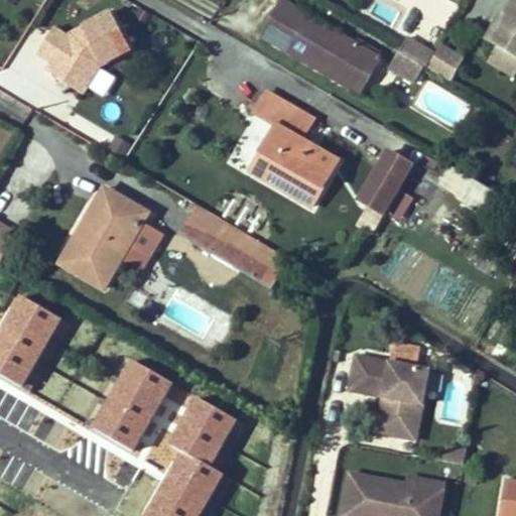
[(281,0),(275,10),(313,31),(318,22),(281,0)]
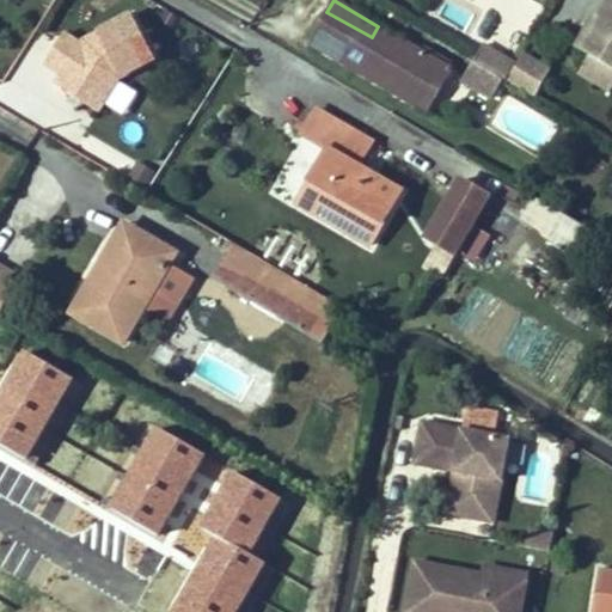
[(611,0),(609,0),(599,18),(601,19),(582,50),(591,55),(611,68),(611,0)]
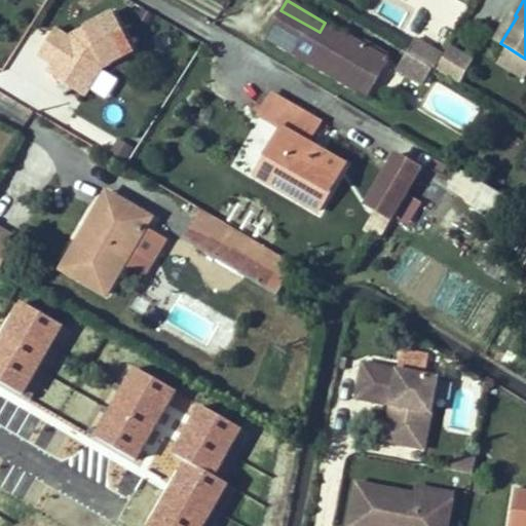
[(81,94),(100,65),(135,46),(114,8),(69,32),(67,35),(51,26),(35,51),(50,62),(44,71),(81,94)]
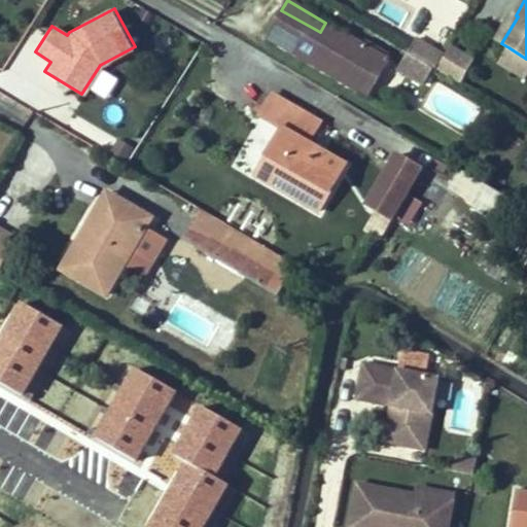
[(281,10),(266,37),(369,98),(378,81),(366,74),(379,54),(325,23),(320,32),(281,10)]
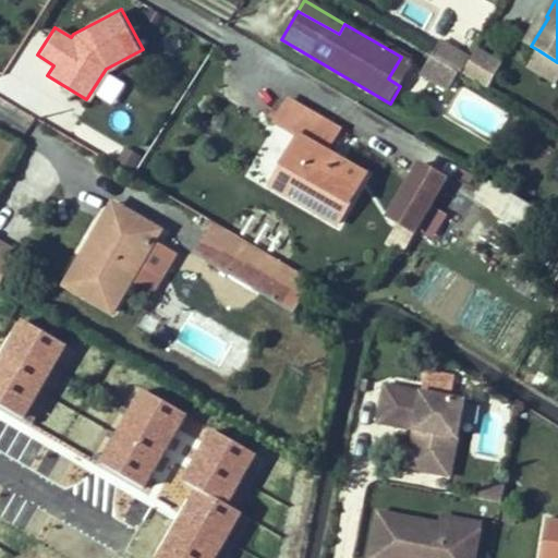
[(531,46),(548,17),(546,16),(543,14),(525,43),(531,46)]
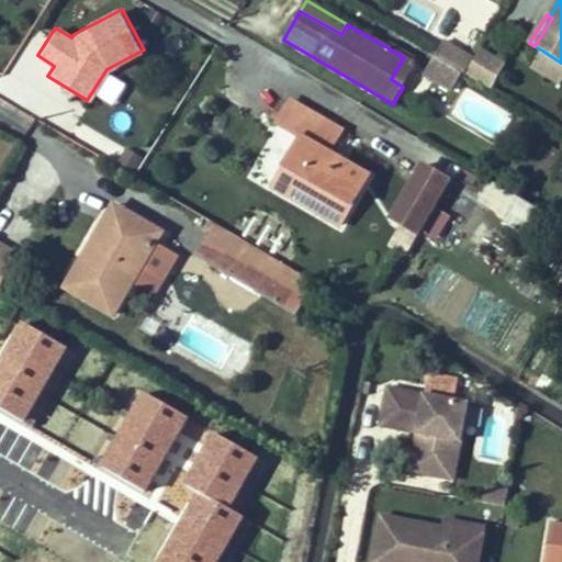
[(473,59),(442,42),(435,56),(463,72),(464,74),(473,59)]
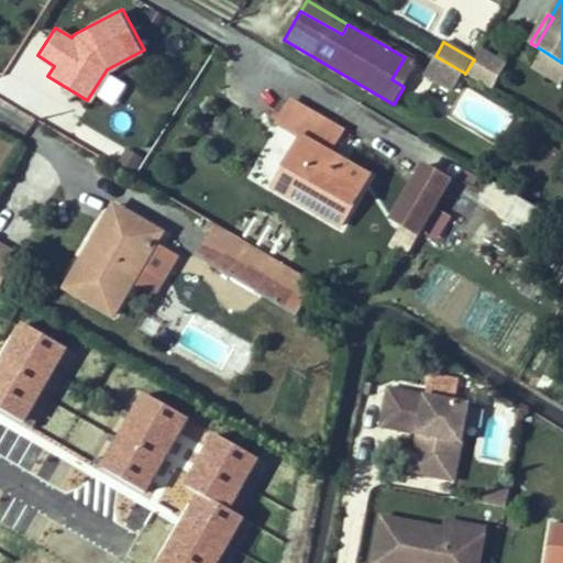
[(482,51),(467,74),(493,88),(507,65),(482,51)]
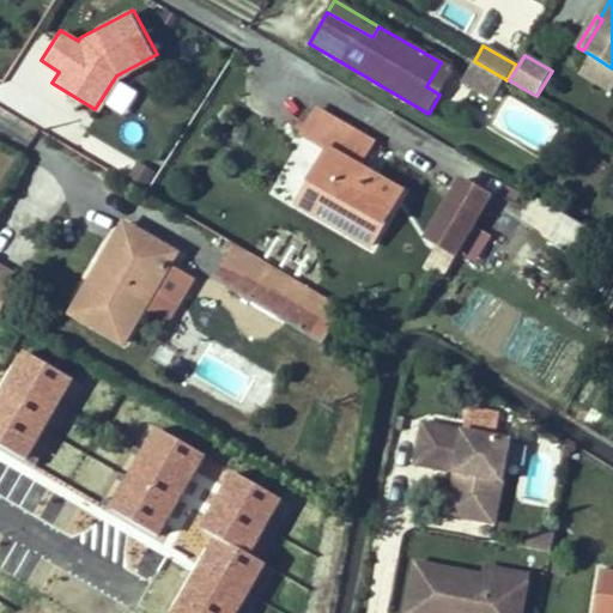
[(612,87),(612,68),(592,55),(581,72),(612,90),(612,87)]
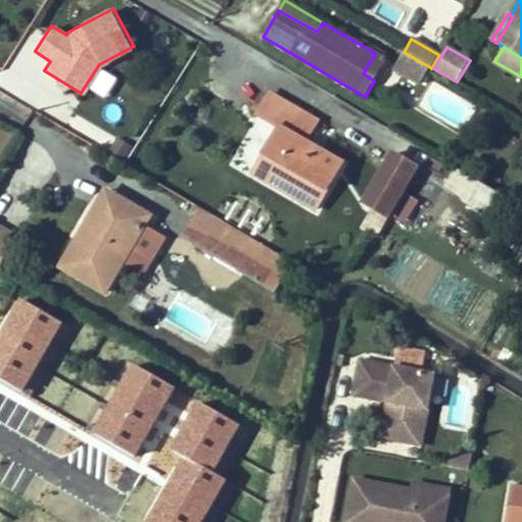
[(430,67),(404,52),(395,67),(421,83),(430,67)]
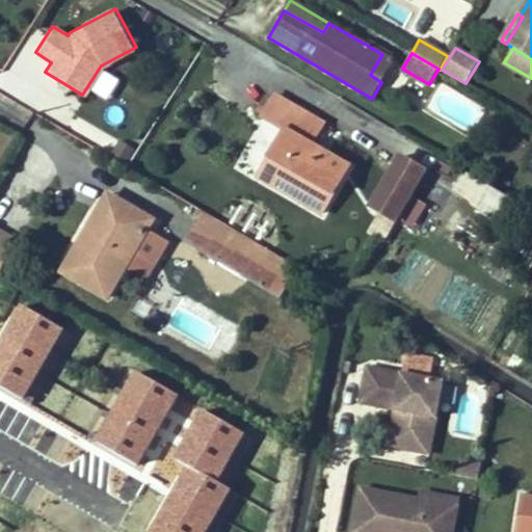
[(394,61),(382,54),(370,75),(381,82),(394,61)]
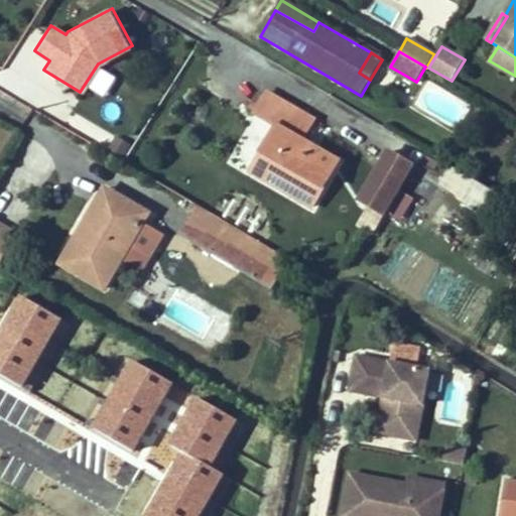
[(314,120),(267,93),(255,114),(277,127),(255,165),(281,179),(277,186),(312,207),(339,161),(302,140),(314,120)]
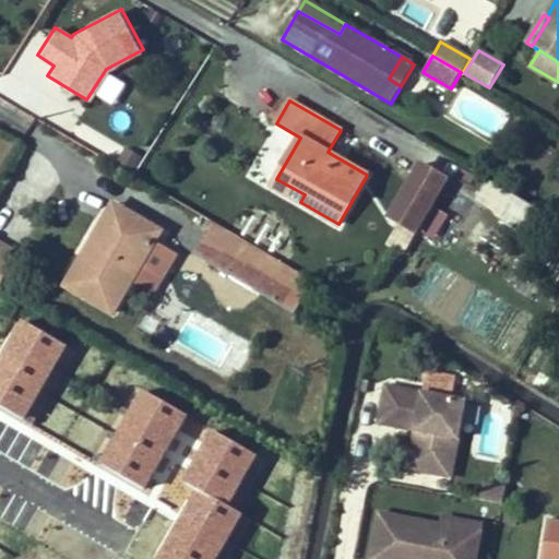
[(390,217),(415,232),(445,179),(421,165),(390,217)]
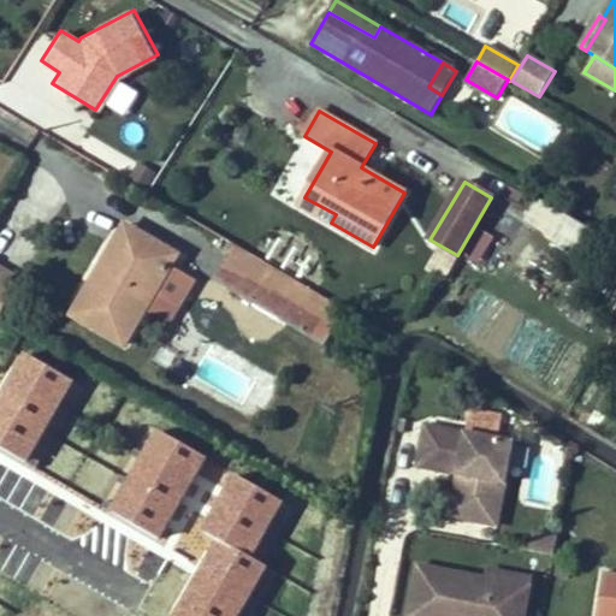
[(336,214),(304,197),(300,205),(331,223),(336,214)]
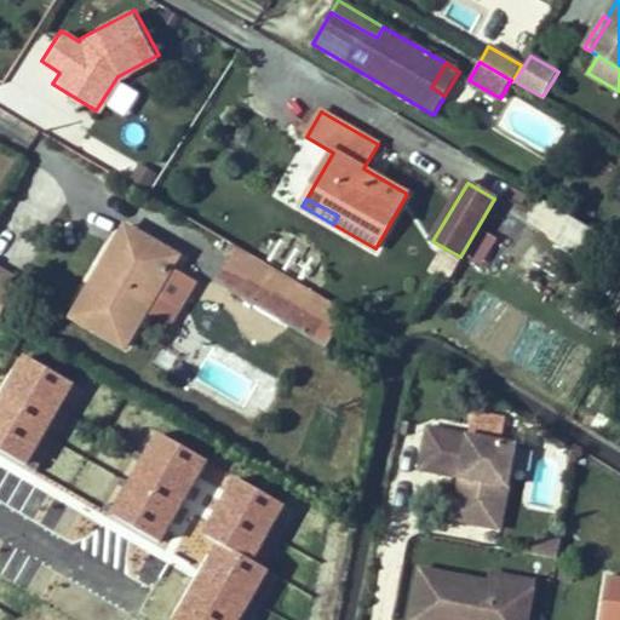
[(597,233),(544,201),(532,222),(555,235),(554,239),(583,256),(597,233)]
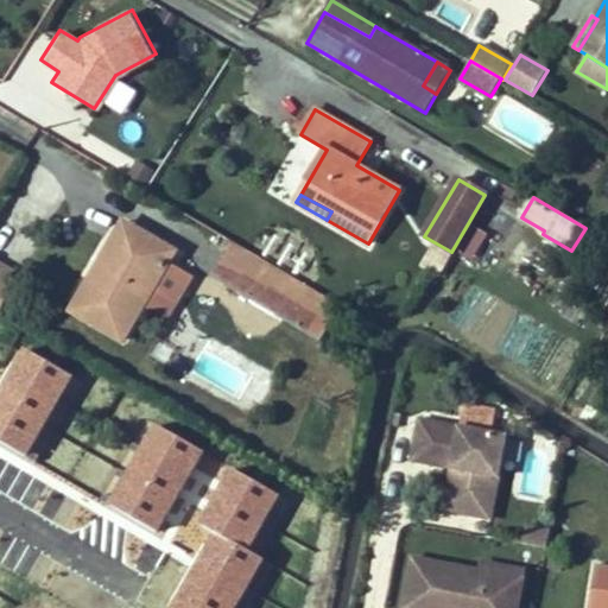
[(96,280),(128,225),(124,222),(92,277),(96,280)]
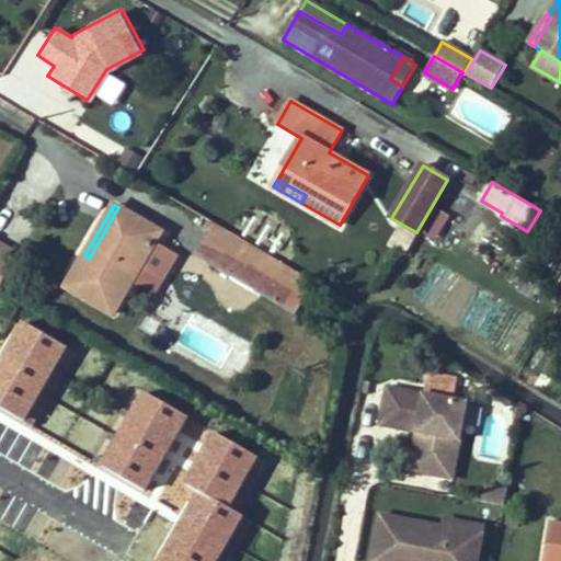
[(161,232),(118,207),(89,259),(84,255),(66,287),(113,315),(133,282),(155,243),(161,232)]
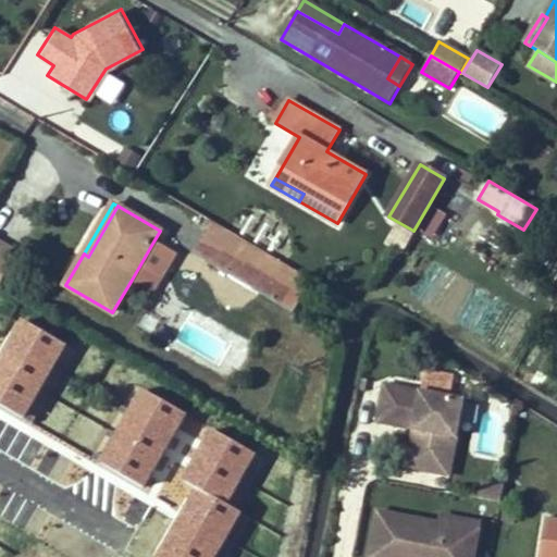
[(435,240),(445,211),(429,206),(419,235),(435,240)]
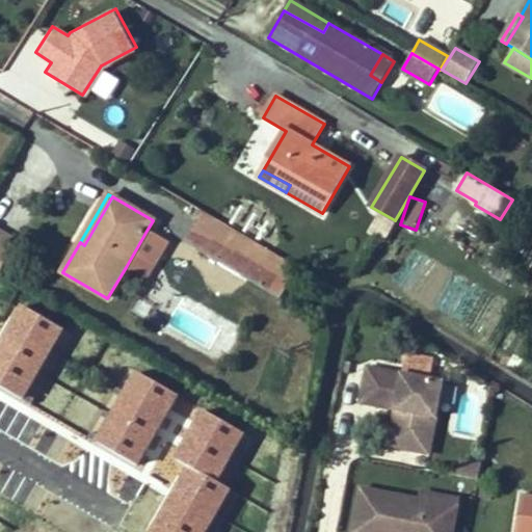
[(280,298),(298,267),(198,209),(193,217),(197,220),(185,241),(217,261),(220,255),(241,267),(247,278),(280,298)]
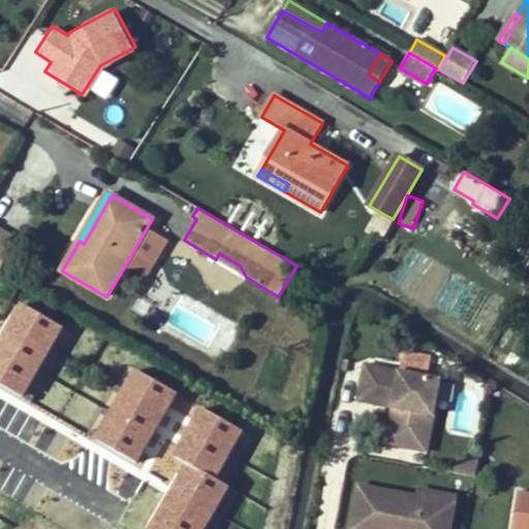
[(377,221),(370,234),(378,239),(386,226),(377,221)]
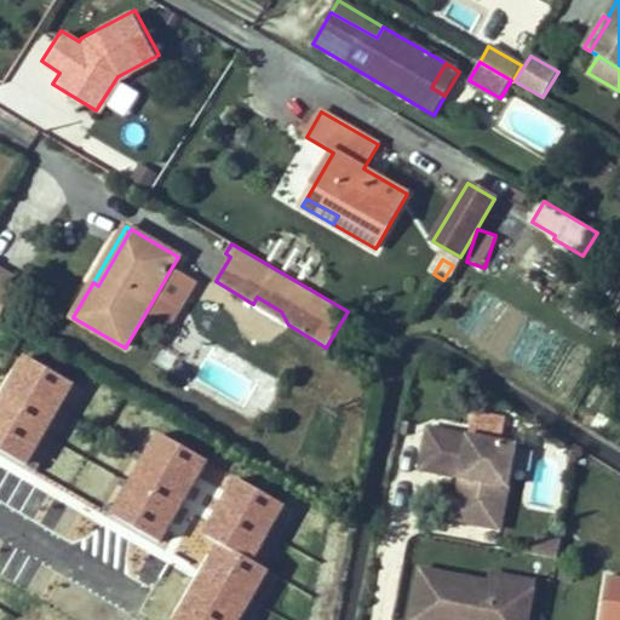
[(0,311),(19,277),(0,267),(0,311)]
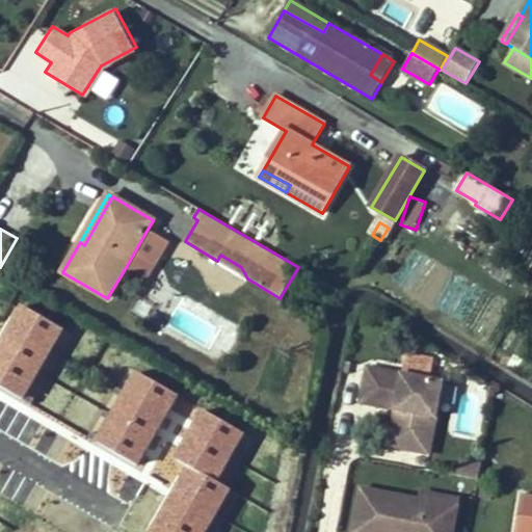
[(166,242),(147,231),(126,267),(145,278),(166,242)]
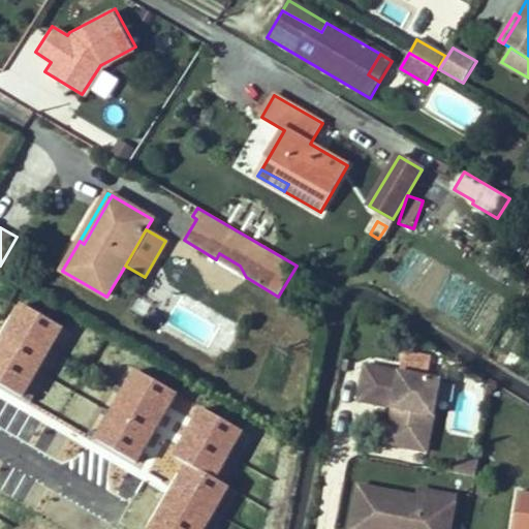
[(240,266),(219,253),(216,259),(246,277),(240,266)]
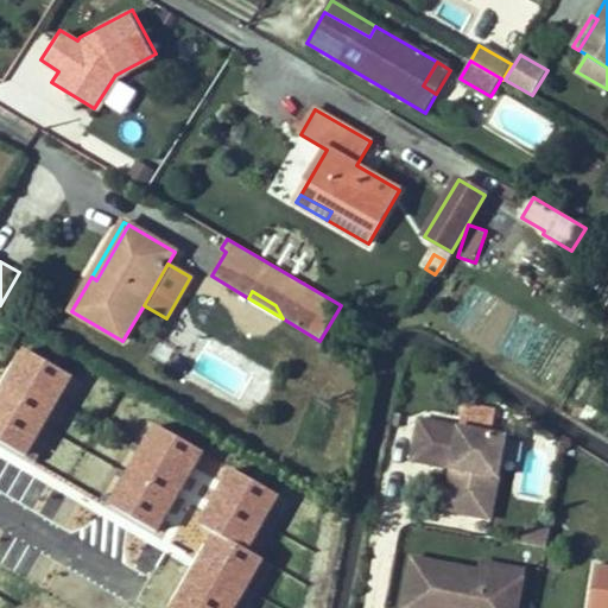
[(489,520),(506,438),(419,420),(411,461),(445,468),(447,460),(454,461),(451,469),(444,511),(489,520)]
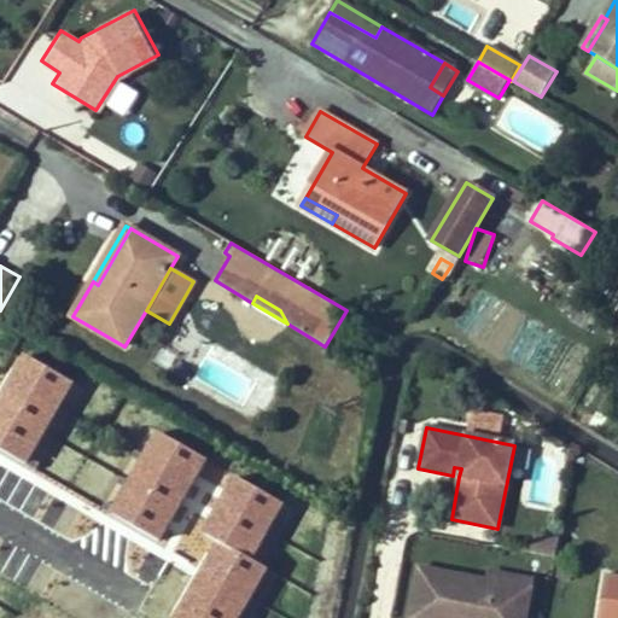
[(559,540),(535,535),(531,553),(557,558),(559,540)]
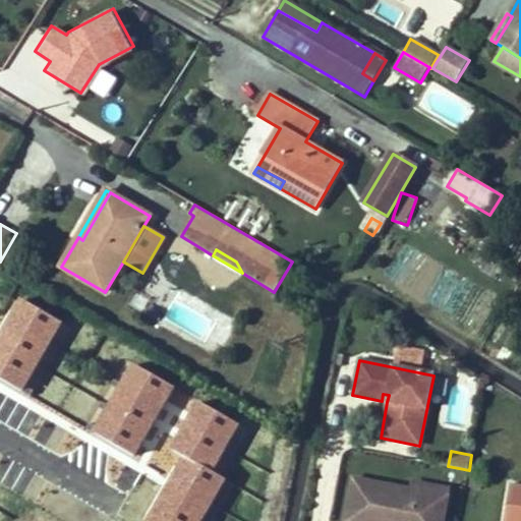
[(483,479),(472,477),(470,487),(480,489),(483,479)]
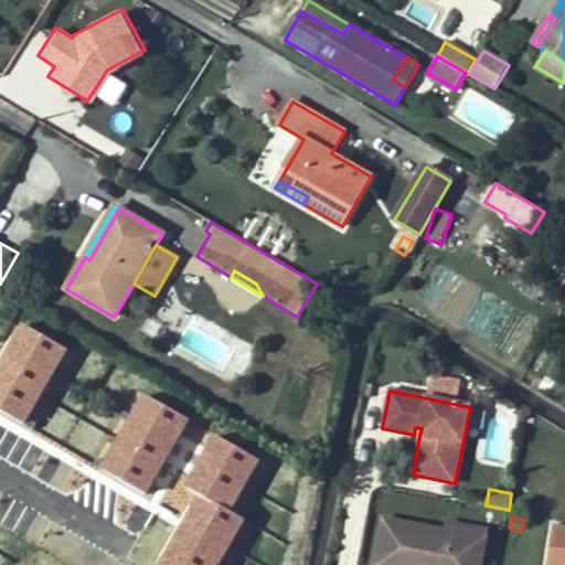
[(449,531),(384,519),(374,564),(480,564),(484,546),(447,539),(449,531)]
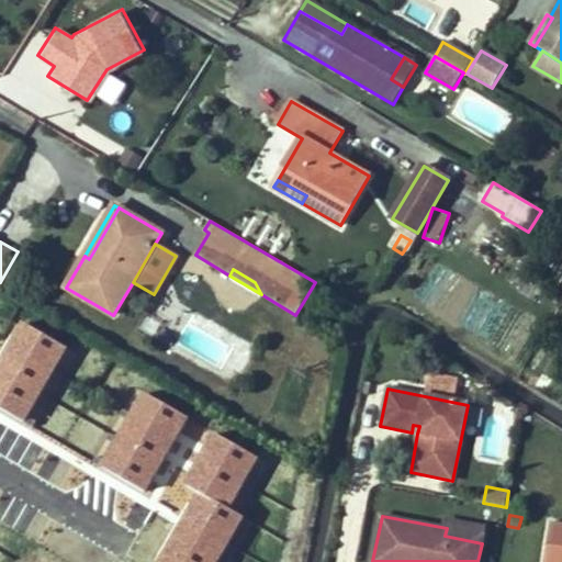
[(485,528),(448,521),(447,528),(445,536),(482,543),(485,528)]
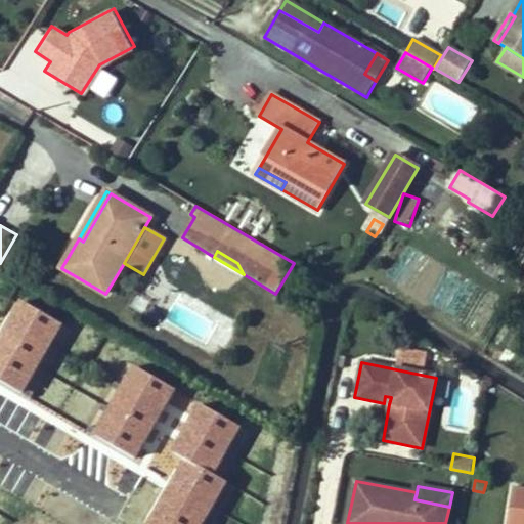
[(523,523),(523,488),(513,487),(507,523),(523,523)]
